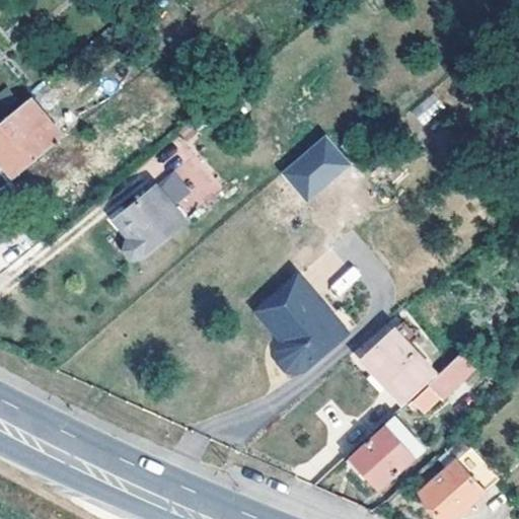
[(423,126),(445,106),(433,92),(411,112),(423,126)]
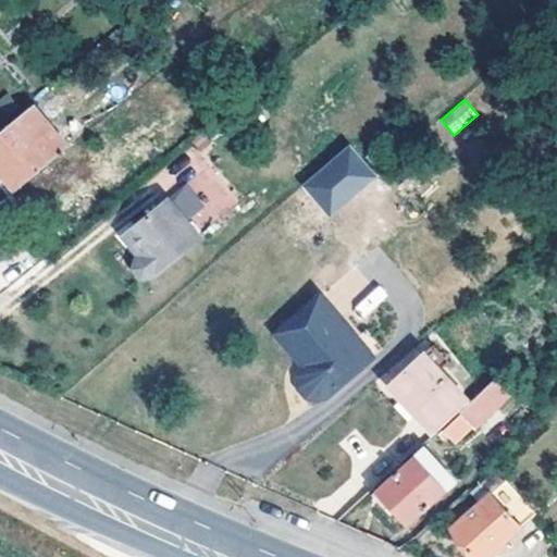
[(0,165),(15,185),(67,144),(34,102),(0,131),(0,165)]
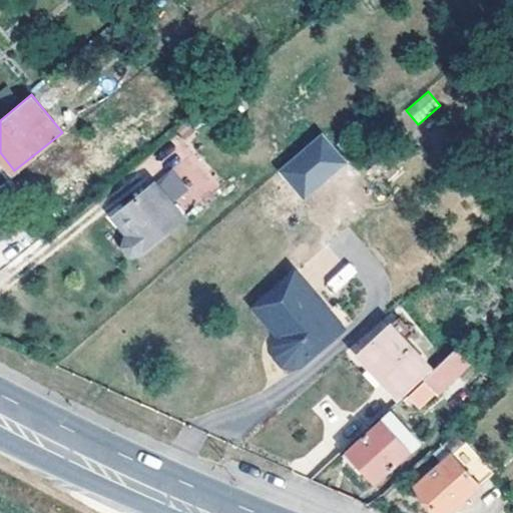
[(278,170),(304,200),(348,161),(322,131),(278,170)]
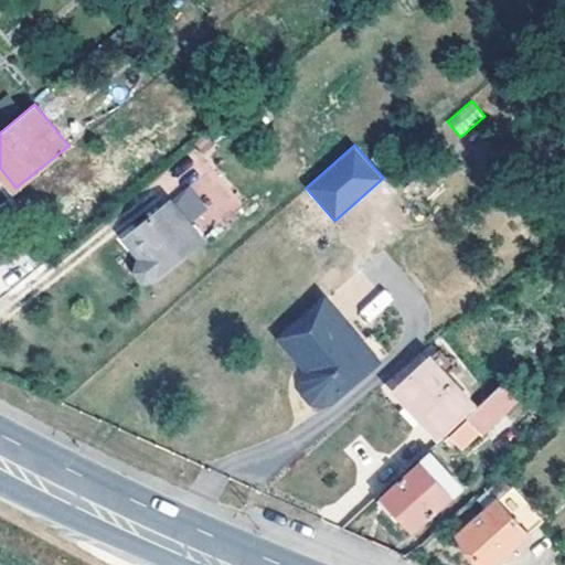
[(206,234),(177,198),(138,227),(152,244),(145,249),(144,251),(141,262),(151,272),(161,272),(206,234)]
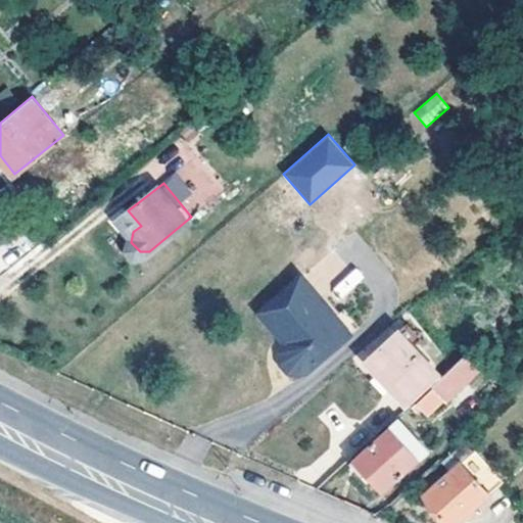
[(122,217),(134,231),(141,226),(128,210),(122,217)]
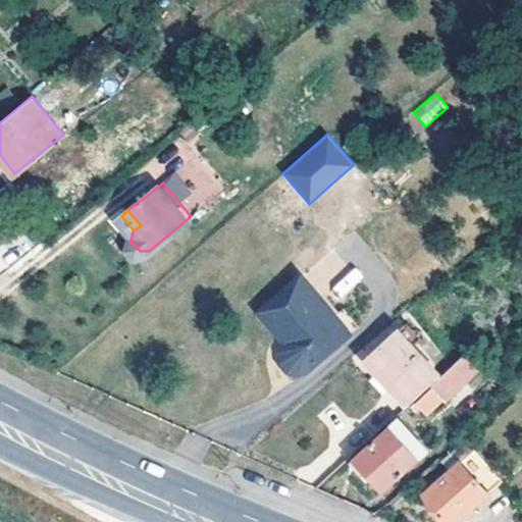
[(354,266),(330,288),(341,298),(364,276),(354,266)]
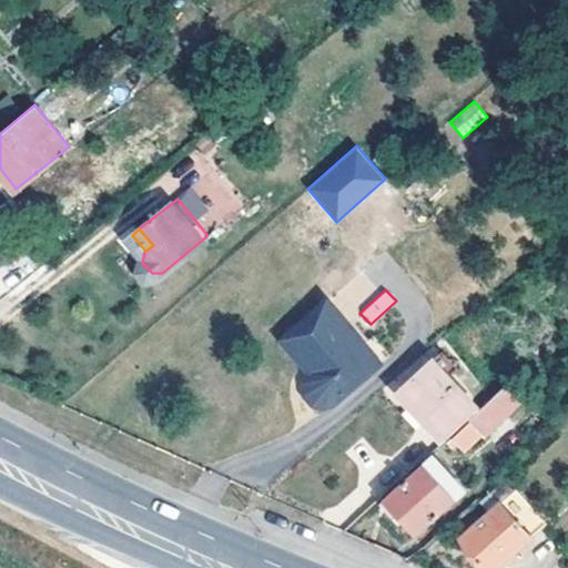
[(364,348),(369,343),(333,300),(287,338),(310,365),(313,362),(320,369),(316,373),(312,378),(308,385),(311,394),(318,403),(330,406),(338,404),(379,367),(364,348)]
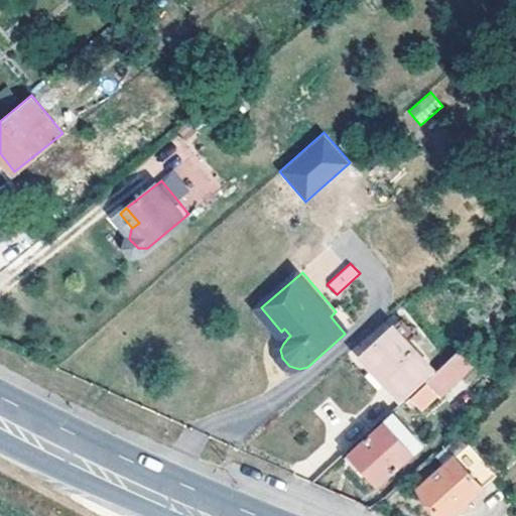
[(331,316),(345,334),(360,321),(345,304),(336,311),(331,316)]
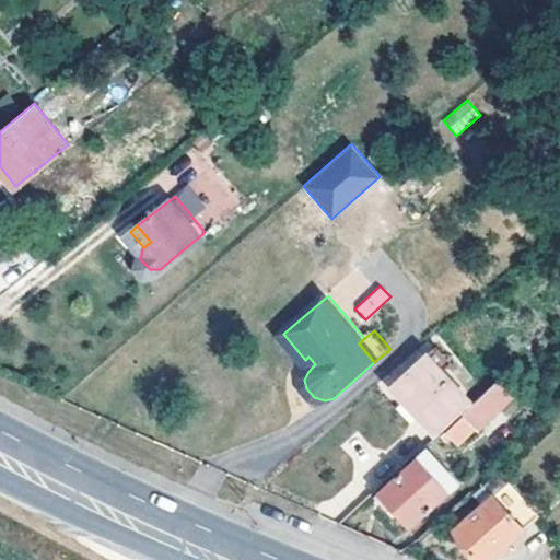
[(438,434),(474,404),(430,354),(395,386),(438,434)]
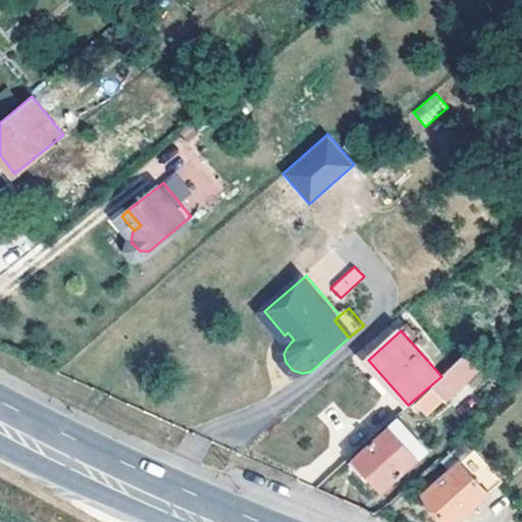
[(288,332),(284,335),(291,343),(294,340),(288,332)]
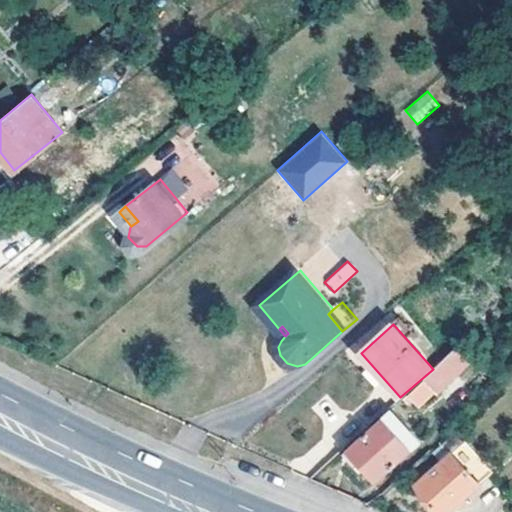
[(435,391),(426,380),(405,398),(409,404),(413,400),(419,406),(435,391)]
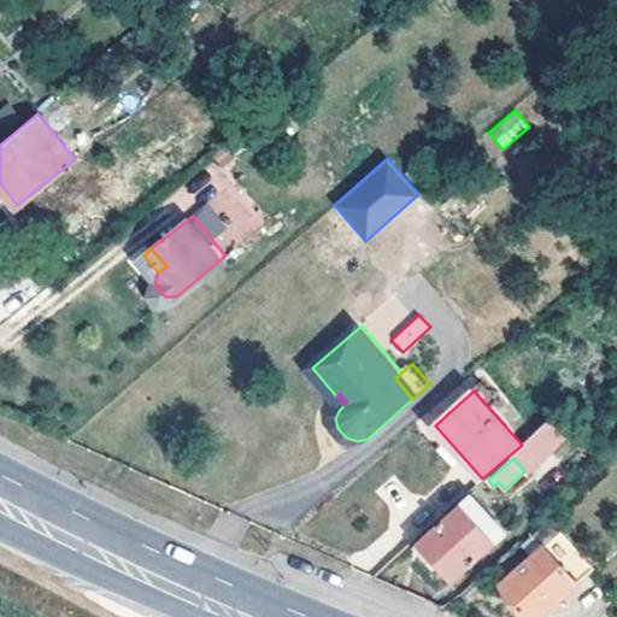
[(495,545),(462,505),(419,541),(454,581),(495,545)]
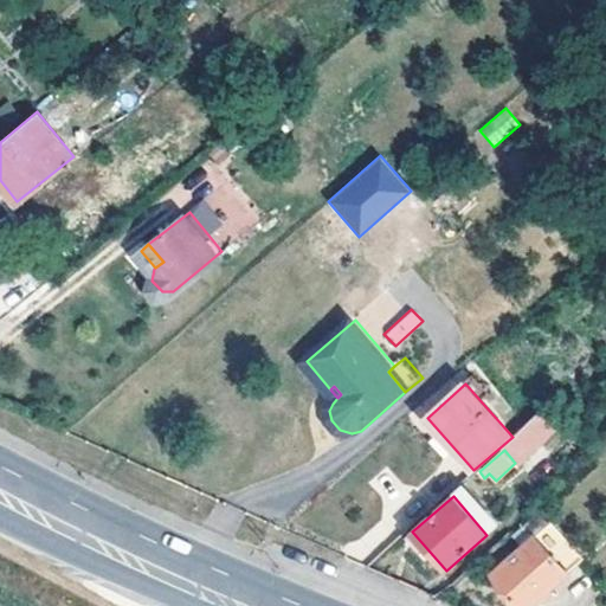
[(529,605),(567,572),(536,535),(491,574),(519,605),(529,605)]
